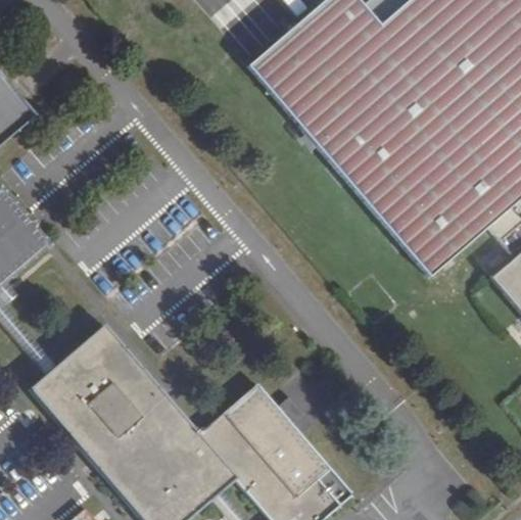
[(431,271),(489,222),(515,253),(492,271),(520,304),(520,0),(407,0),(384,20),(365,0),(323,0),(250,62),(431,271)]
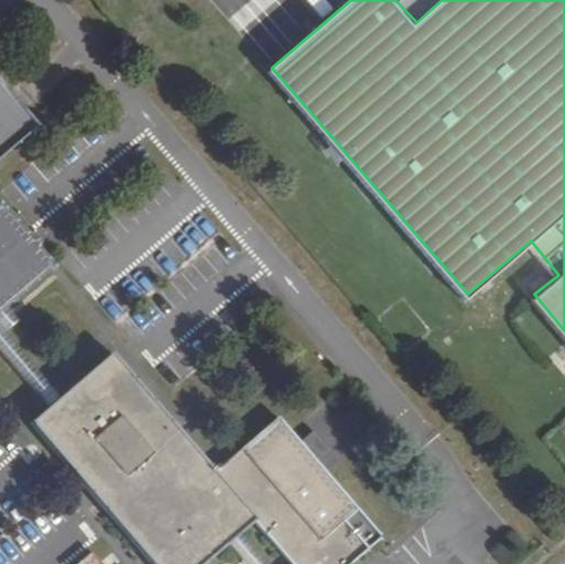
[(0,82),(0,156),(37,125),(0,82)]
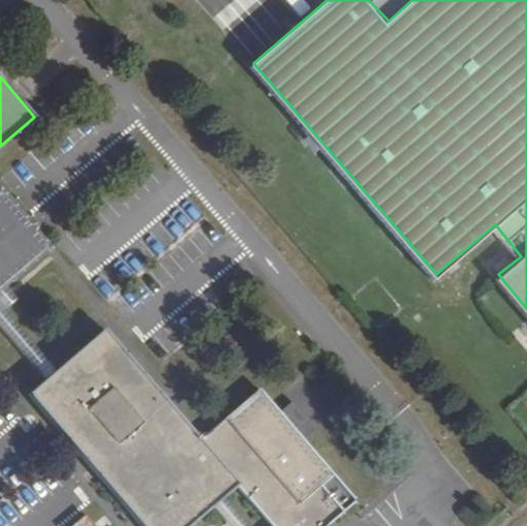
[(0,290),(54,245),(1,185),(0,185),(0,290)]
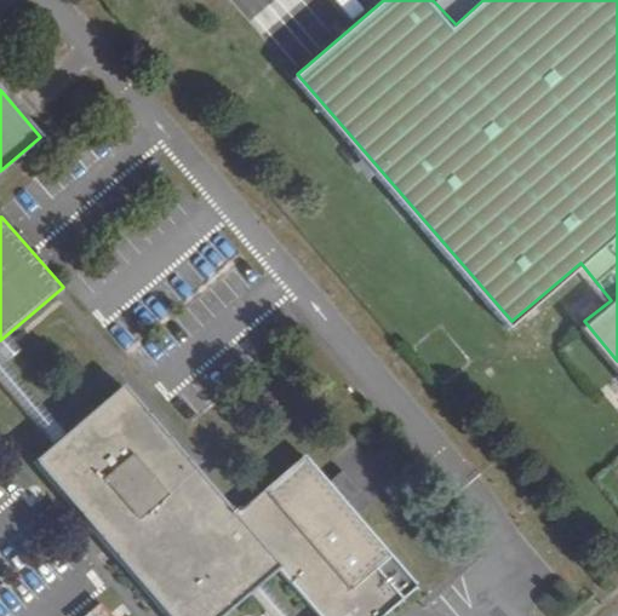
[(382,615),(417,586),(350,504),(365,490),(347,468),(331,482),(307,454),(236,517),(122,386),(36,460),(172,615),(221,615),(278,568),(319,614),(316,615),(382,615)]
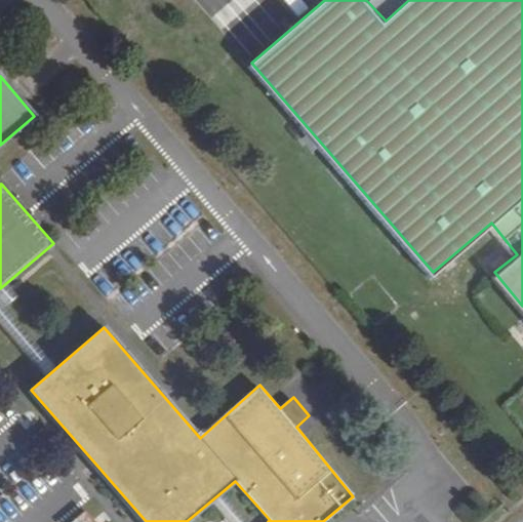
[(103,521),(88,506),(69,521),(103,521)]
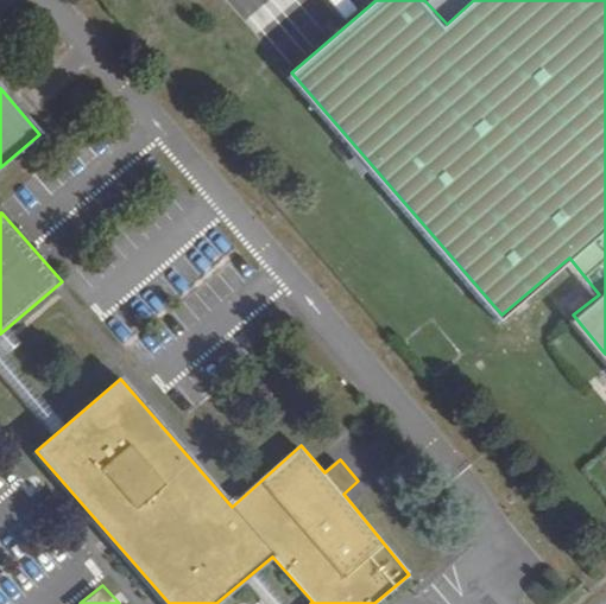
All buildings are outlined.
